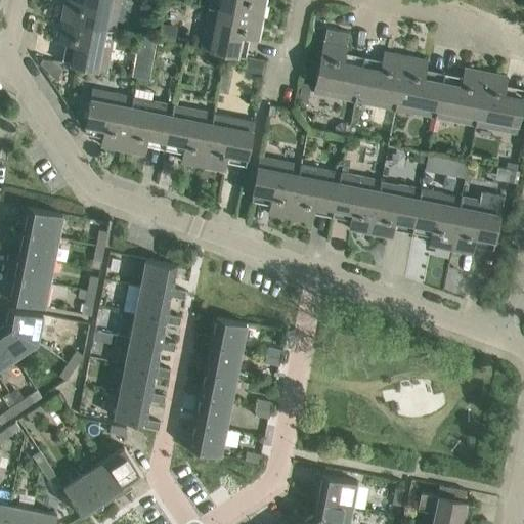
[(114,30),(120,0),(83,0),(83,2),(75,0),(64,0),(61,19),(114,30)]
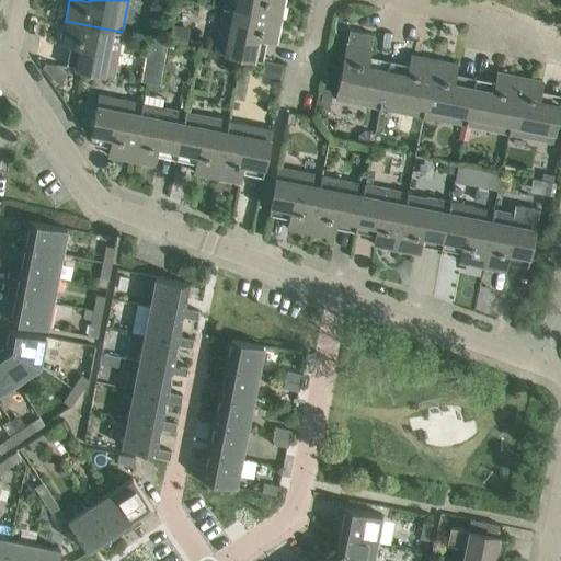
[(226,0),(225,8),(281,19),(284,0),(226,0)]
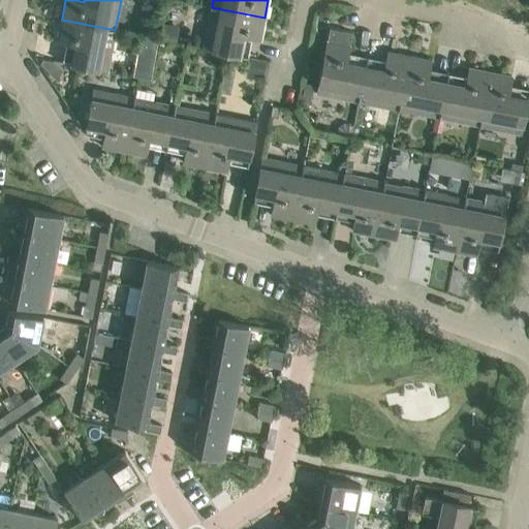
[(260,39),(265,18),(212,7),(204,49),(219,51),(240,54),(243,35),(260,39)]
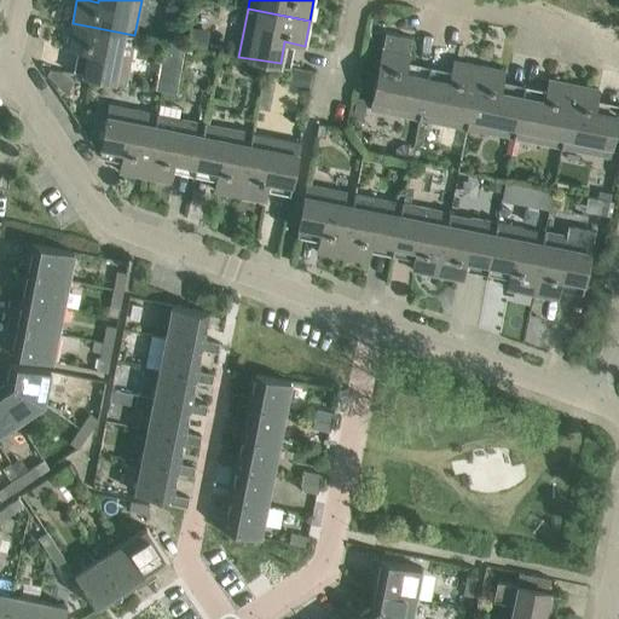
[(125,84),(134,35),(73,23),(68,48),(88,52),(87,57),(80,56),(79,58),(75,73),(73,71),(73,73),(125,84)]
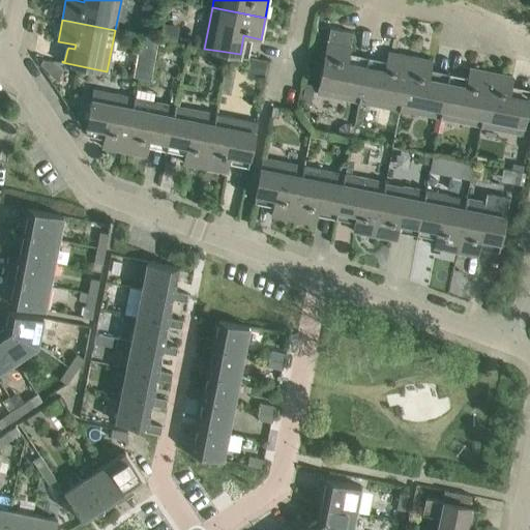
[(177,45),(180,26),(164,23),(160,41),(177,45)]
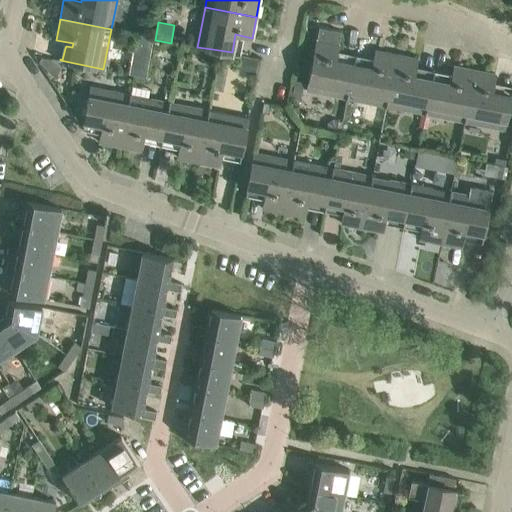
[(347,99),(354,63),(335,59),(341,31),(320,27),(307,91),(347,99)]
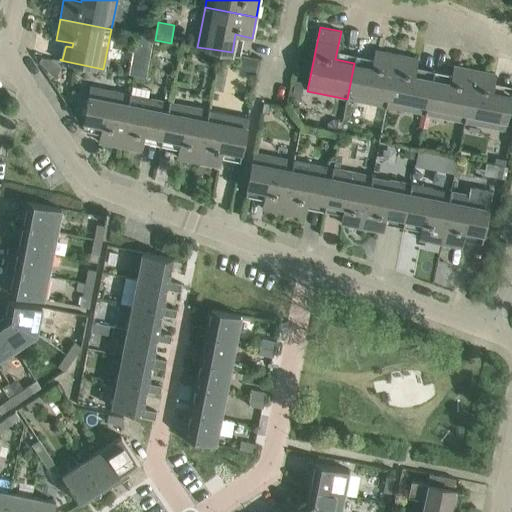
[(152,39),(141,37),(139,45),(151,47),(152,39)]
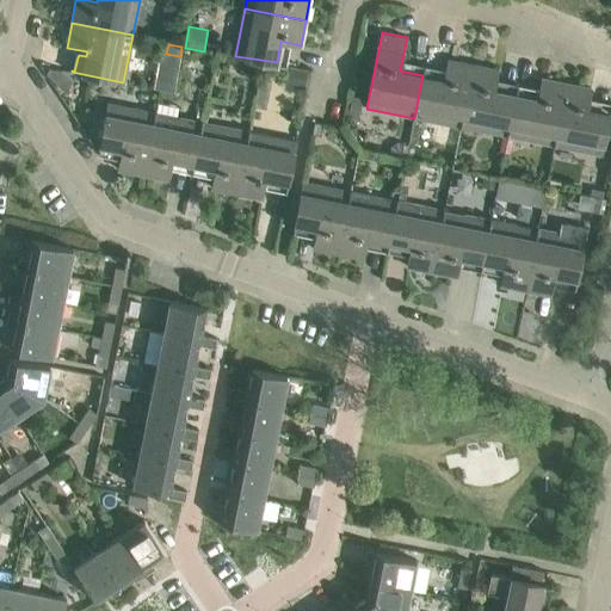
[(461,128),(473,65),(448,60),(444,80),(423,75),(414,118),(461,128)]
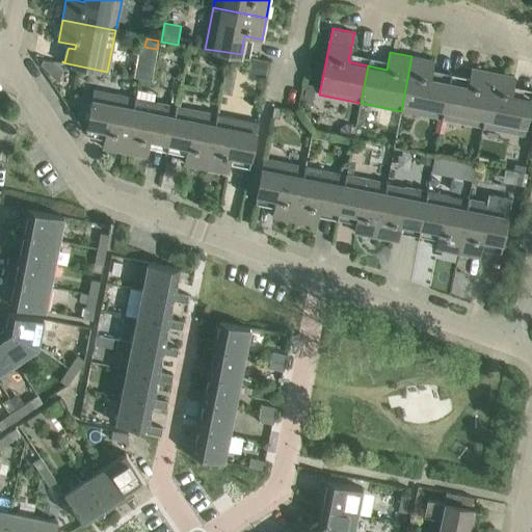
[(442,118),(449,82),(430,78),(433,61),(411,56),(401,111),(442,118)]
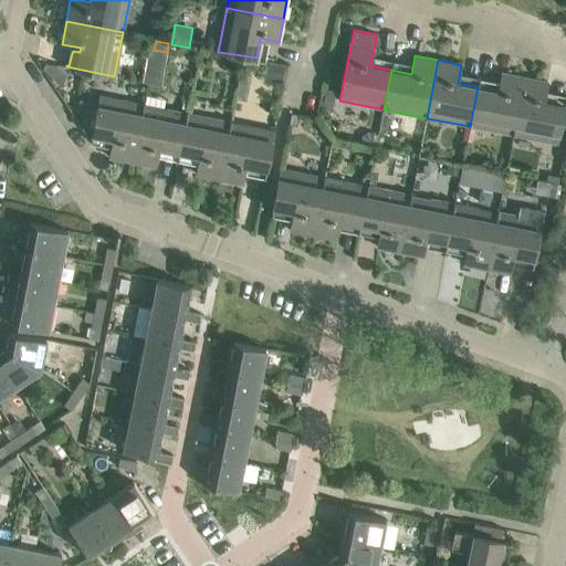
[(46,63),(43,67),(59,82),(65,71),(58,65),(46,63)]
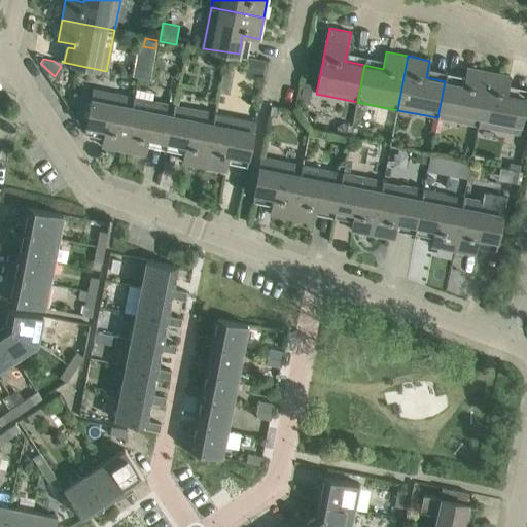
[(254,59),(251,71),(261,72),(265,61),(254,59)]
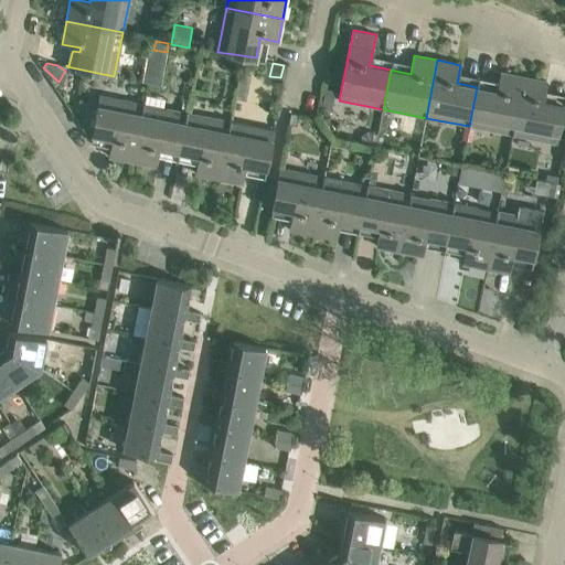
[(160,85),(163,66),(150,64),(147,83),(160,85)]
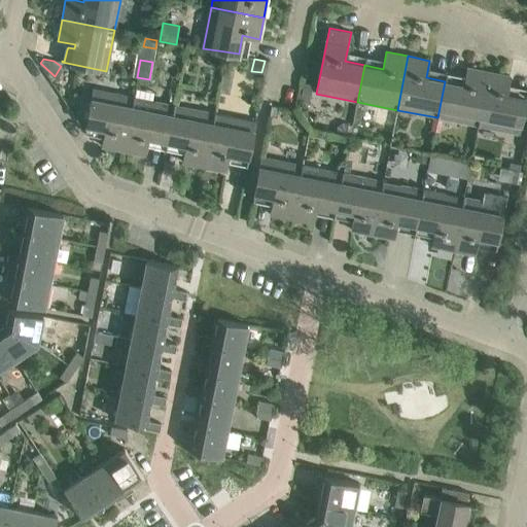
[(478,126),(489,72),(467,68),(463,85),(445,81),(437,117),(478,126)]
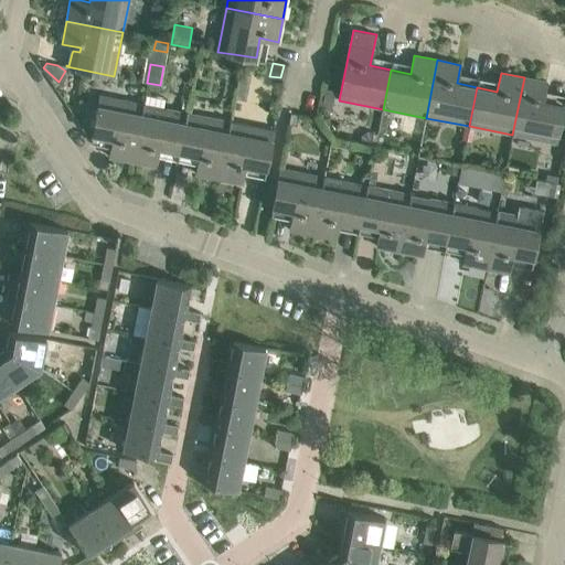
[(546,82),(524,77),(512,135),(556,142),(564,99),(564,94),(564,95),(563,104),(543,100),(546,82)]
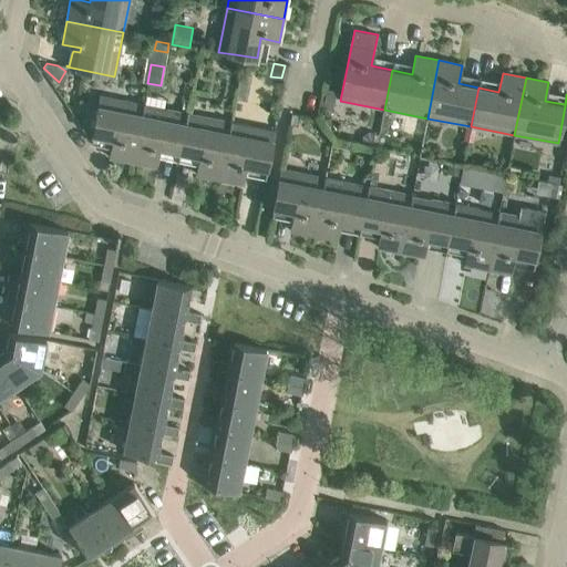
[(326,91),(322,109),(332,110),(334,92),(326,91)]
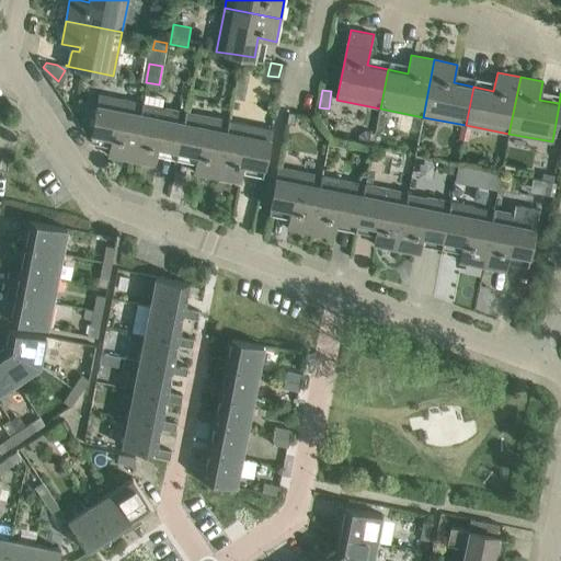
[(130,159),(142,103),(99,94),(92,133),(112,137),(109,155),(130,159)]
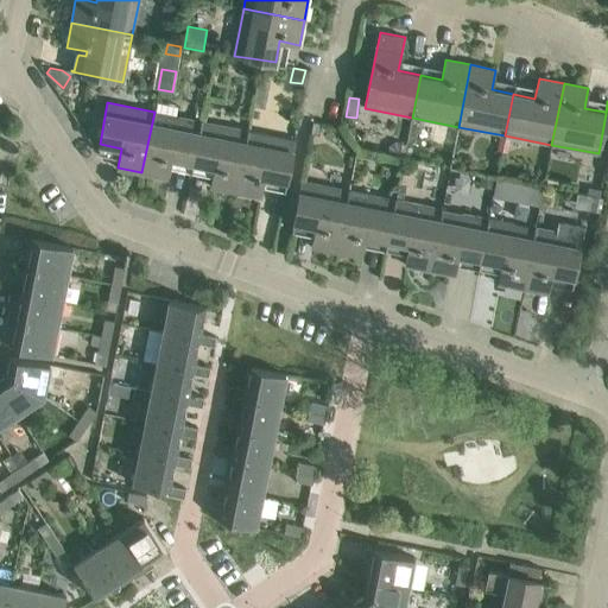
[(192,163),(201,121),(177,116),(178,107),(158,102),(156,112),(154,112),(141,172),(168,178),(171,158),(192,163)]
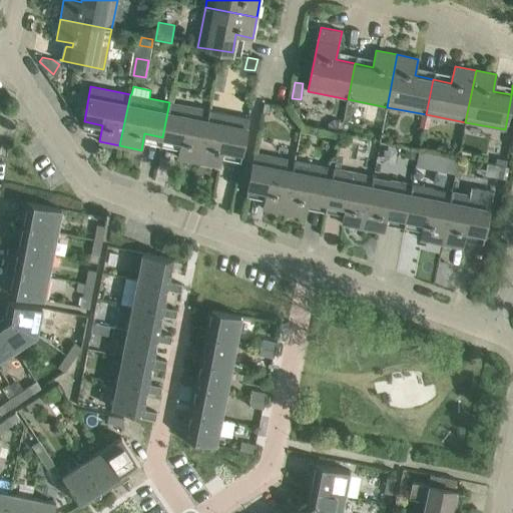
[(198,161),(208,110),(169,102),(162,137),(181,140),(178,157),(198,161)]
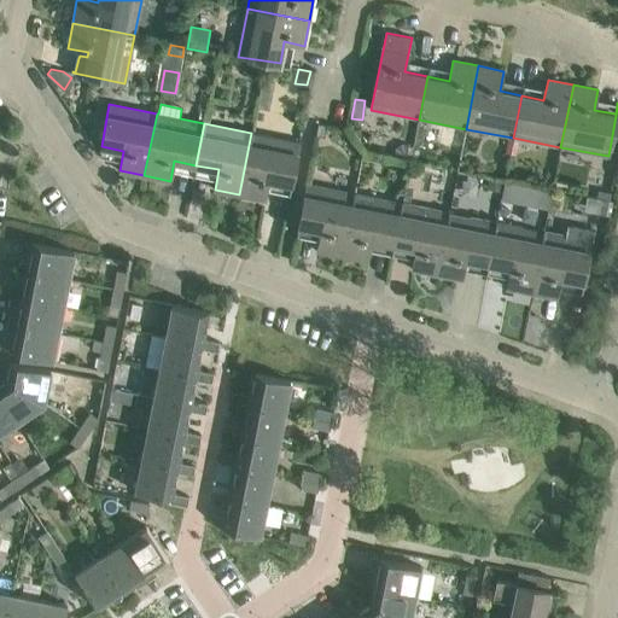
[(325,136),(326,126),(319,123),(316,135),(325,136)]
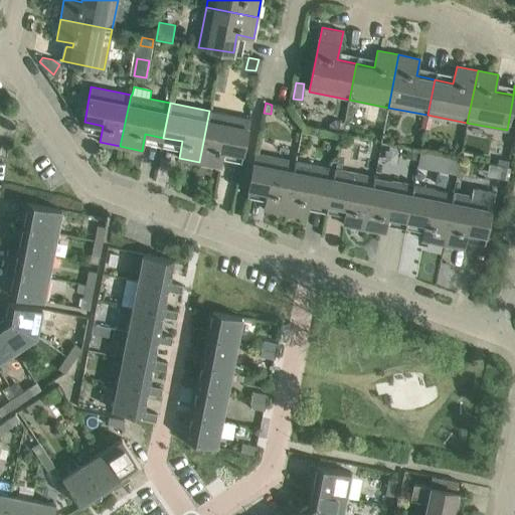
[(241,162),(250,119),(209,111),(199,162),(220,166),(224,149),(241,153),(240,162),(241,162)]
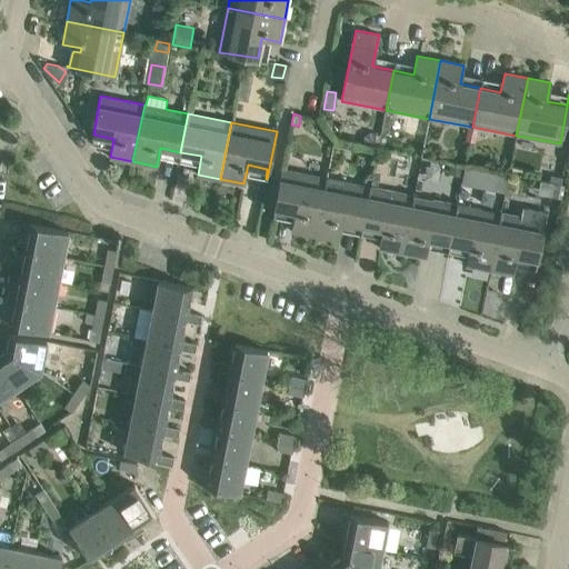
[(316,236),(327,178),(282,169),(272,218),(273,218),(276,208),(296,211),(292,230),(316,236)]
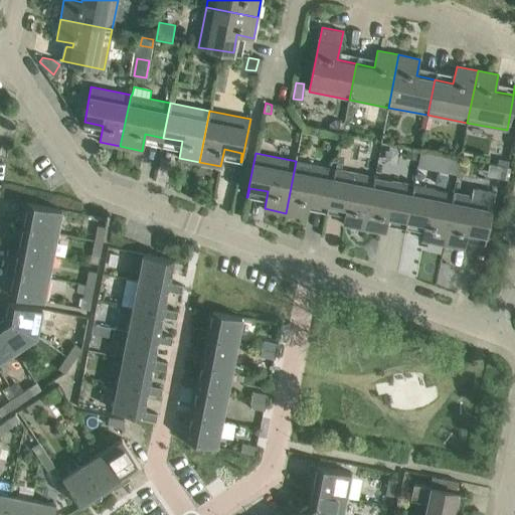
[(498,156),(497,164),(507,166),(508,158),(498,156)]
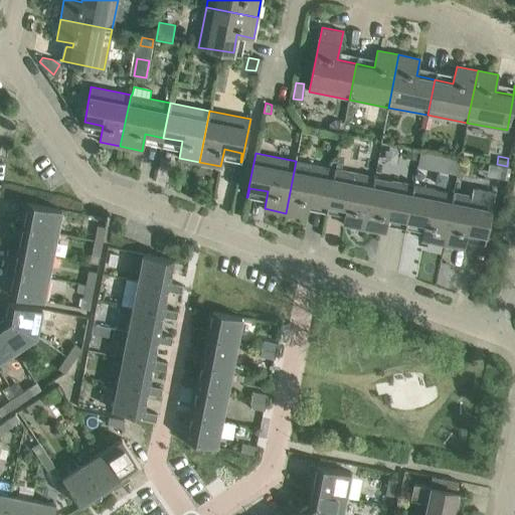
[(328,203),(335,169),(296,161),(286,213),(306,217),(310,200),(328,203)]
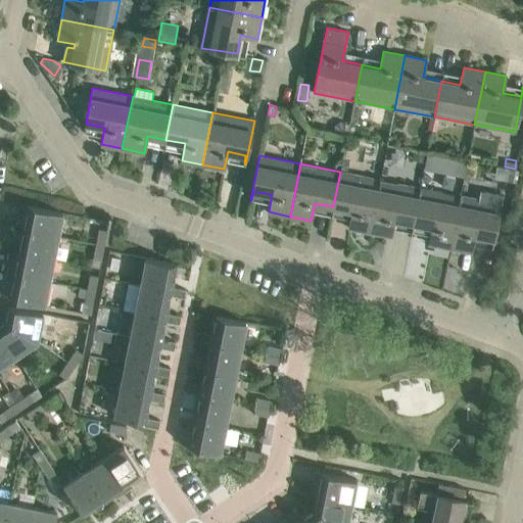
[(370,232),(380,180),(340,172),(333,206),(351,210),(348,228),(370,232)]
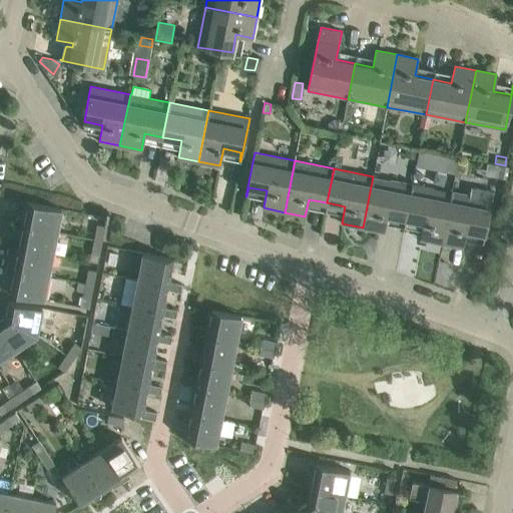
[(405,218),(412,183),(373,176),(363,227),(384,231),(387,214),(405,218)]
